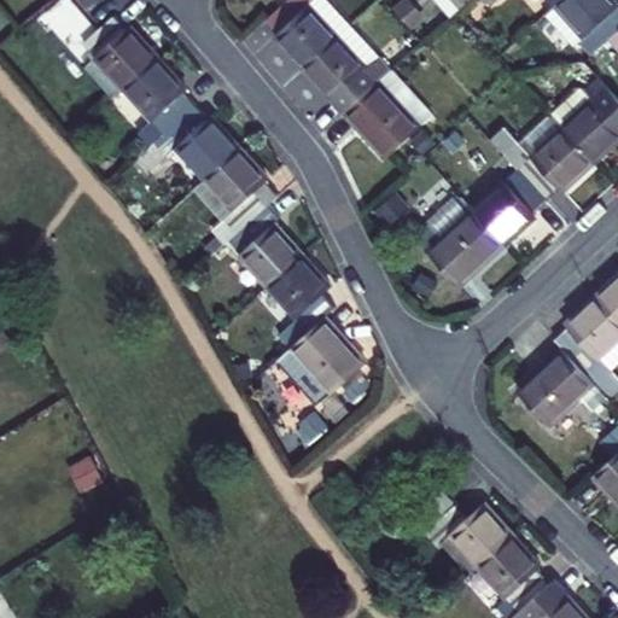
[(275,36),(303,69),(350,27),(326,0),(287,0),(266,21),(278,34),(275,36)]
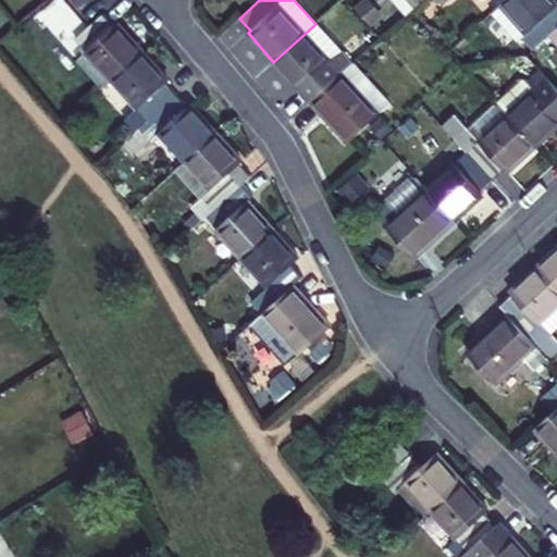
[(532,51),(547,37),(556,28),(556,5),(552,0),(506,0),(502,5),(491,14),(517,42),(521,38),(532,51)]
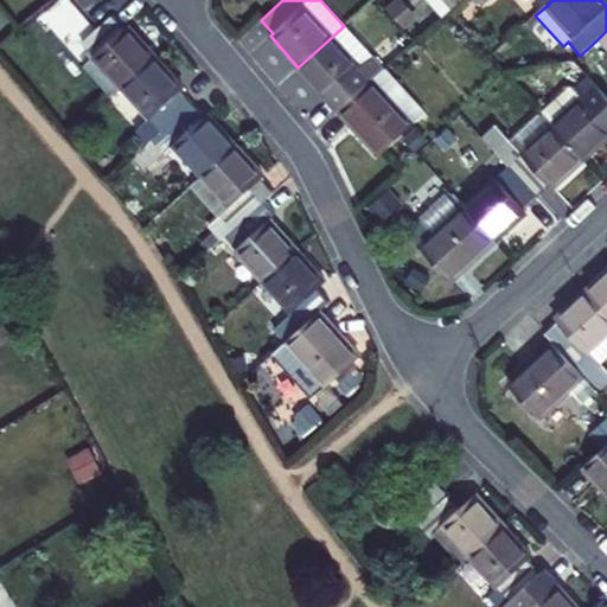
[(112,98),(122,89),(155,58),(128,26),(125,30),(113,16),(96,31),(82,44),(94,58),(83,68),(112,98)]
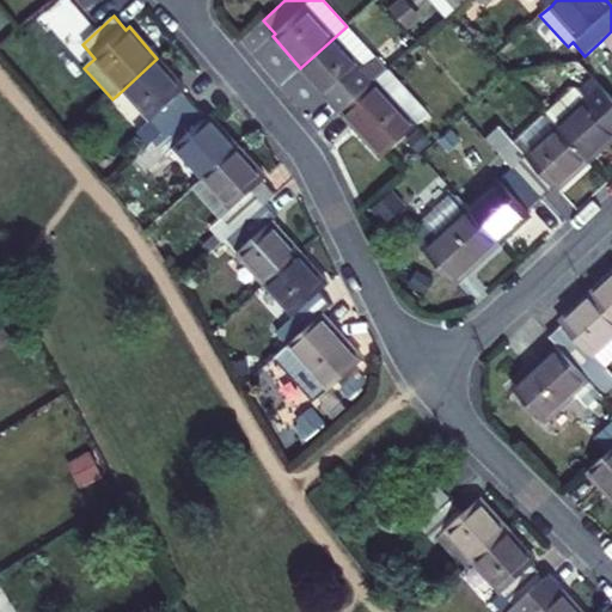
[(343,110),(375,83),(386,71),(347,26),(300,68),(330,99),(332,98),(343,110)]
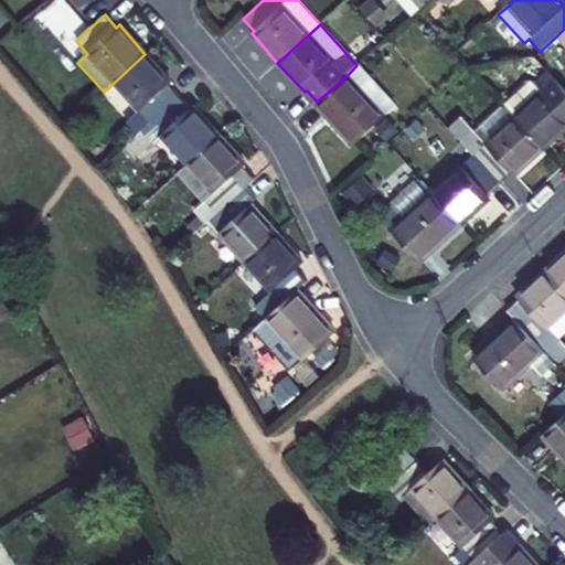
[(564,29),(555,38),(564,48),(564,29)]
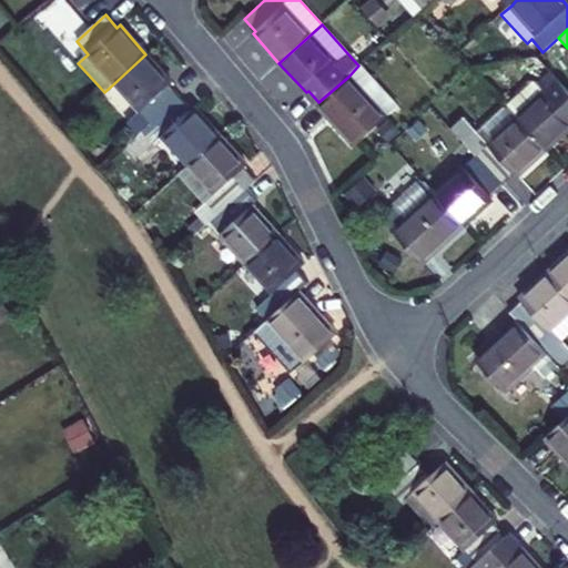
[(114,83),(151,125),(181,98),(169,85),(172,83),(145,54),(114,83)]
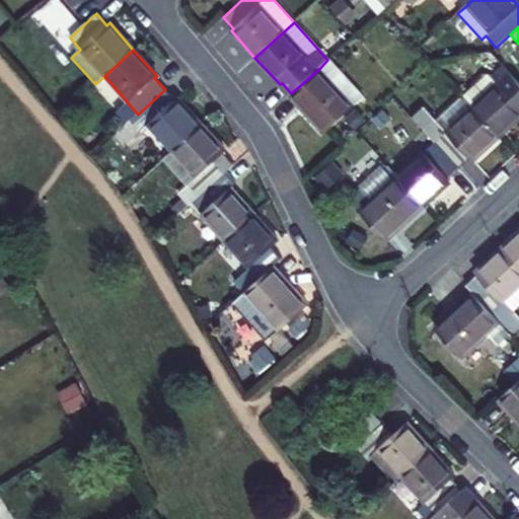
[(518,83),(504,68),(492,78),(490,75),(462,98),(499,138),(518,120),(518,83)]
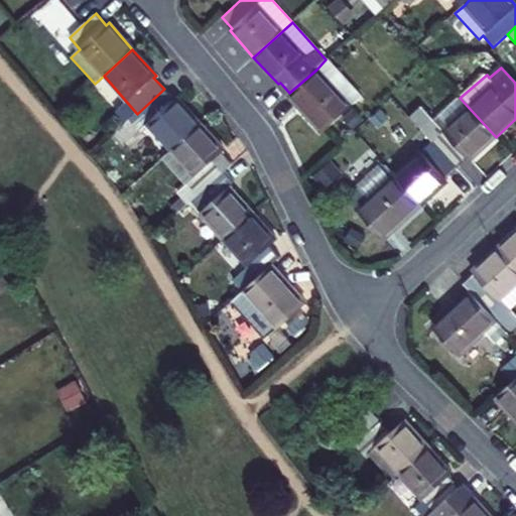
[(321,132),(350,107),(316,70),(289,93),(287,95),(321,132)]
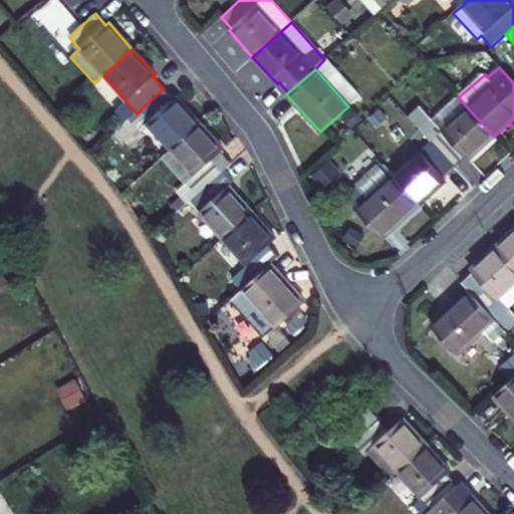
[(147,124),(171,151),(199,123),(176,98),(174,99),(164,88),(137,113),(131,118),(138,127),(141,130),(147,124)]
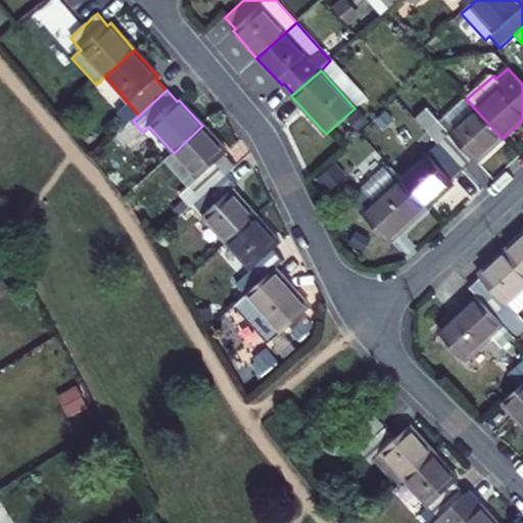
[(477,163),(503,139),(466,99),(465,98),(439,122),(435,117),(423,129),(428,134),(463,171),(474,160),(477,163)]
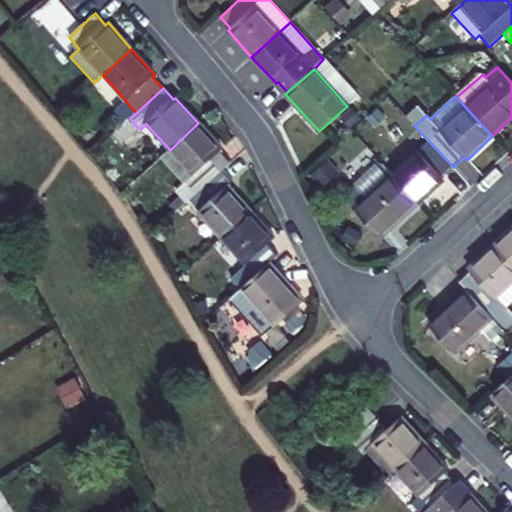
[(109,131),(112,134),(130,118),(127,114),(109,131)]
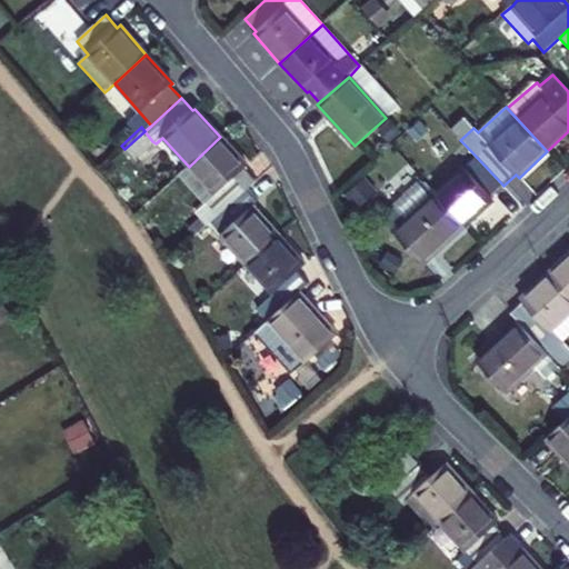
[(132,159),(152,141),(145,131),(125,149),(132,159)]
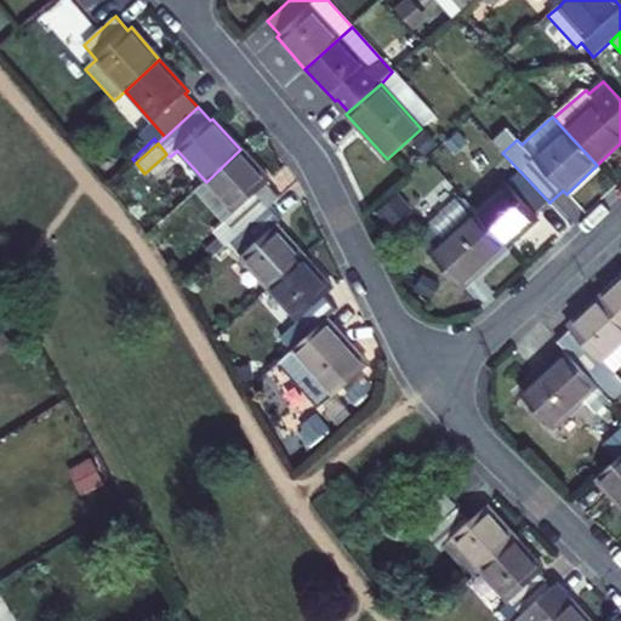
[(226,248),(268,208),(279,199),(267,184),(269,182),(240,149),(206,182),(195,192),(224,223),(214,233),(226,248)]
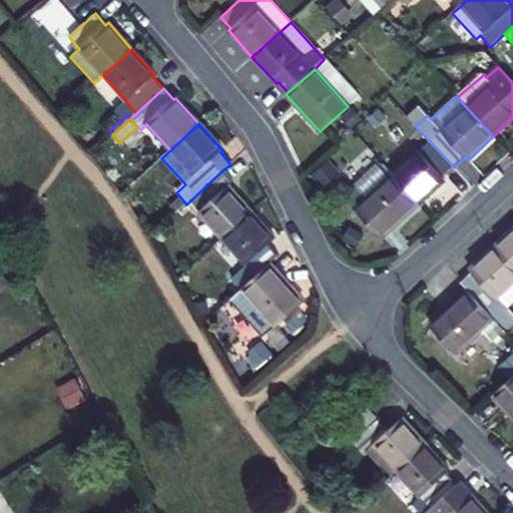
[(443,177),(454,167),(420,131),(382,164),(419,206),(446,180),(443,177)]
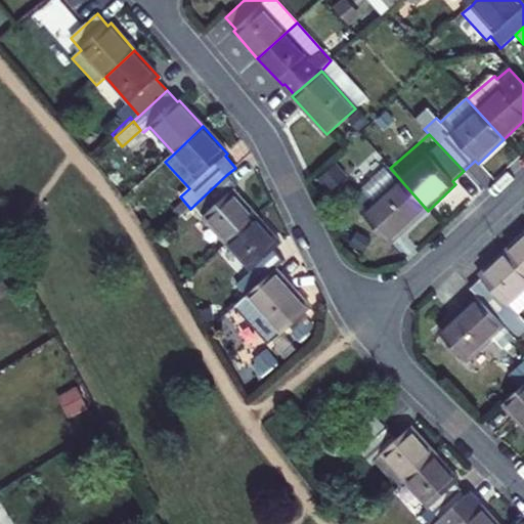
[(315,178),(329,190),(352,167),(339,154),(315,178)]
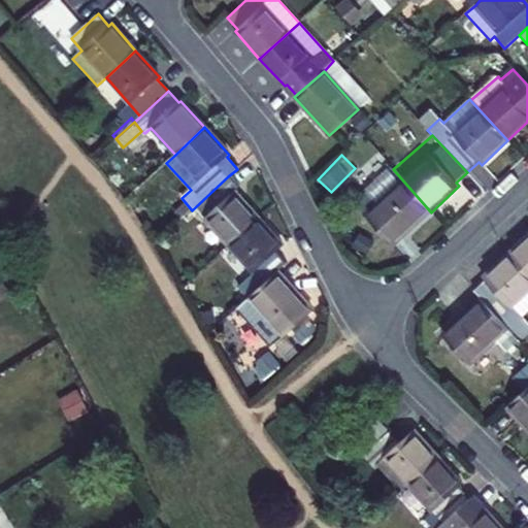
[(393,246),(431,212),(393,169),(355,204),(393,246)]
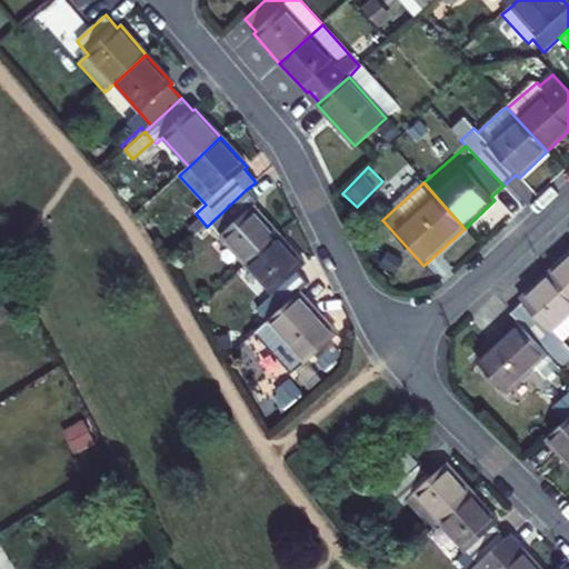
[(220,237),(247,266),(278,238),(252,208),(258,203),(246,190),(207,227),(218,239),(220,237)]
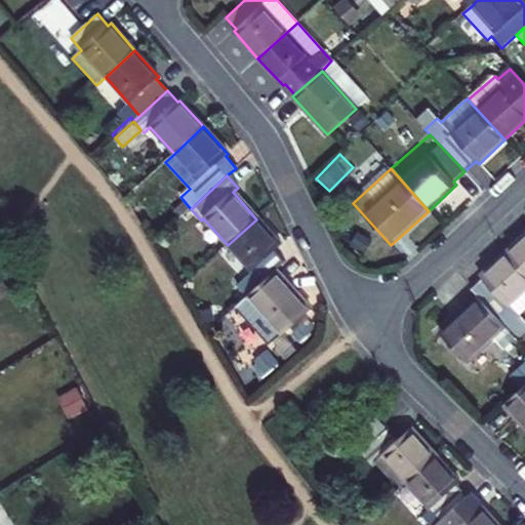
[(236,286),(247,297),(274,273),(264,261),(280,245),(256,219),(228,245),(252,272),(236,286)]
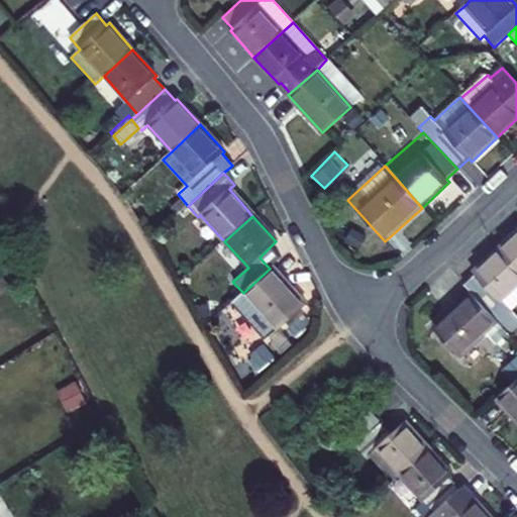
[(516,233),(500,249),(516,268),(516,233)]
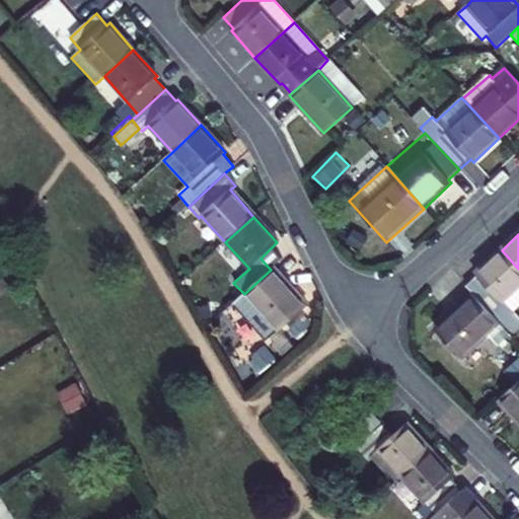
[(512,314),(518,307),(518,269),(502,250),(474,275),(477,278),(466,288),(474,296),(507,331),(518,321),(512,314)]
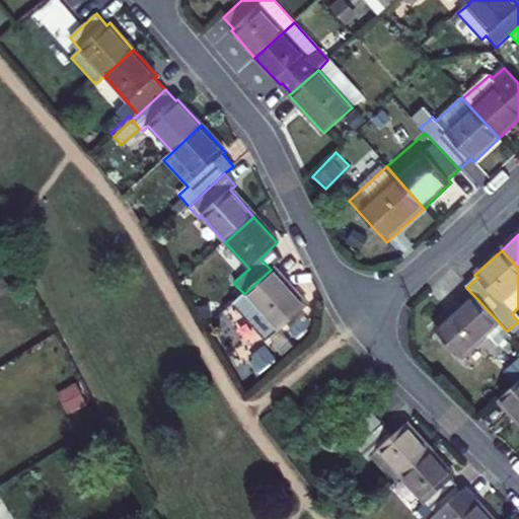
[(306,307),(273,268),(271,270),(244,294),(233,304),(266,339),(275,329),(278,334),(306,307)]
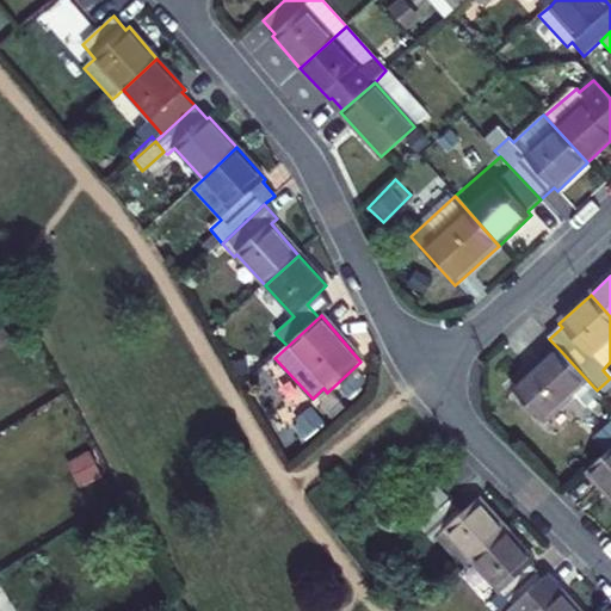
[(599,394),(597,390),(559,349),(512,390),(544,425),(576,395),(586,406),(599,394)]
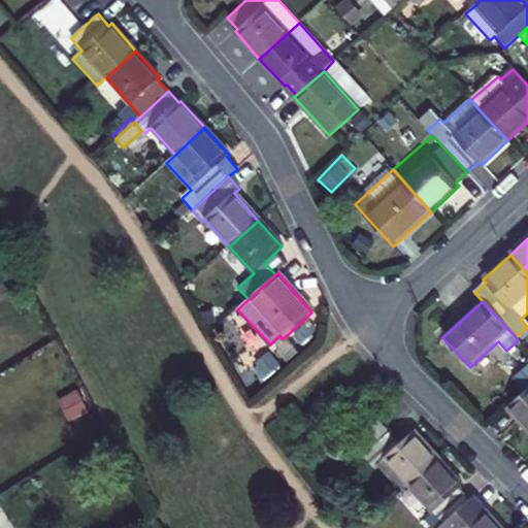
[(527,388),(507,406),(527,429),(527,388)]
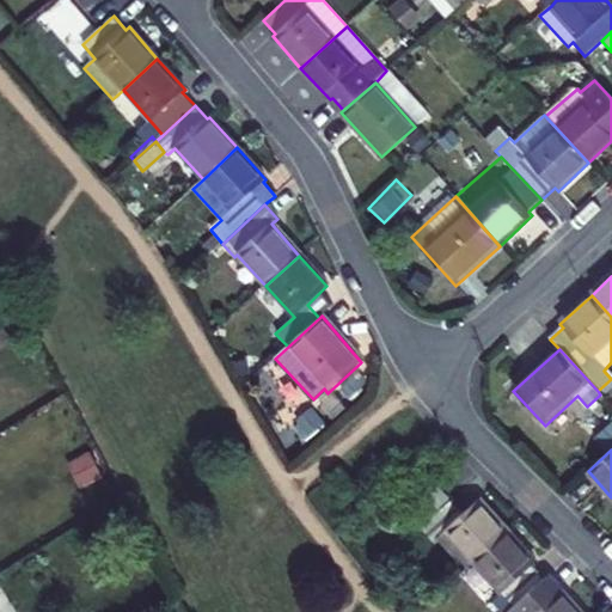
[(344,477),(338,471),(331,478),(337,485),(338,483),(347,493),(352,488),(343,478),(344,477)]
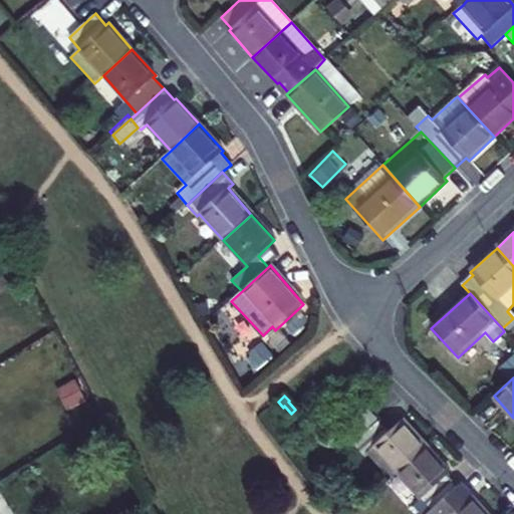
[(376,417),(369,409),(361,416),(368,424),(376,417)]
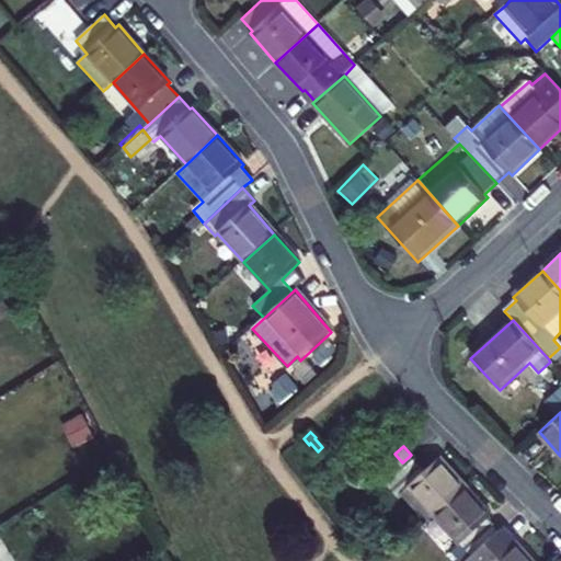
[(405,467),(402,462),(395,454),(390,457),(401,470),(405,467)]
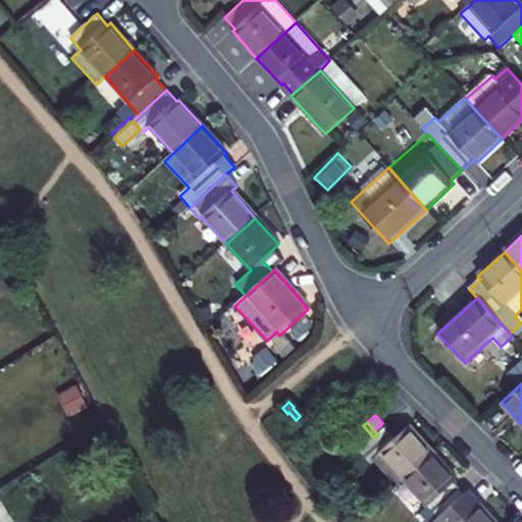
[(378,453),(404,480),(434,453),(410,424),(396,437),(385,426),(377,434),(373,437),(363,448),(358,451),(368,462),(370,459),(378,453)]
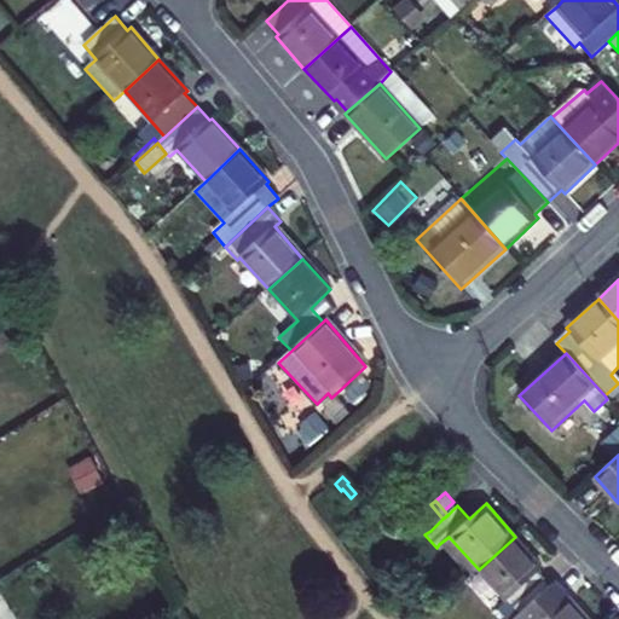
[(431,531),(443,519),(431,504),(427,508),(433,515),(424,522),(431,531)]
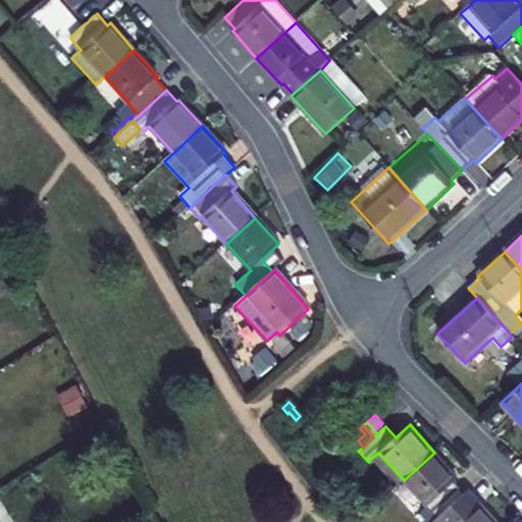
[(378,453),(370,459),(396,487),(404,480),(378,453)]
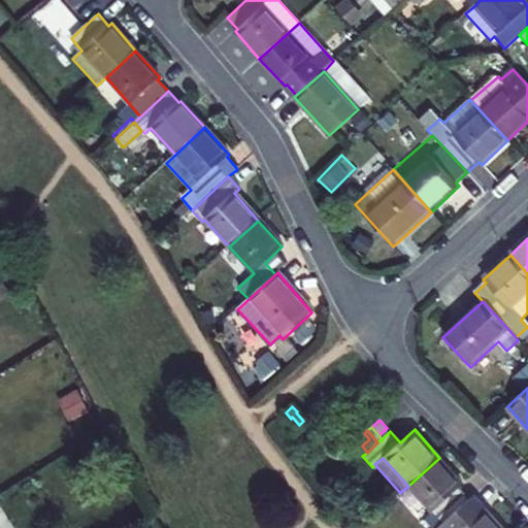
[(400,493),(431,527),(437,527),(471,498),(461,487),(463,486),(439,458),(408,486),(400,493)]
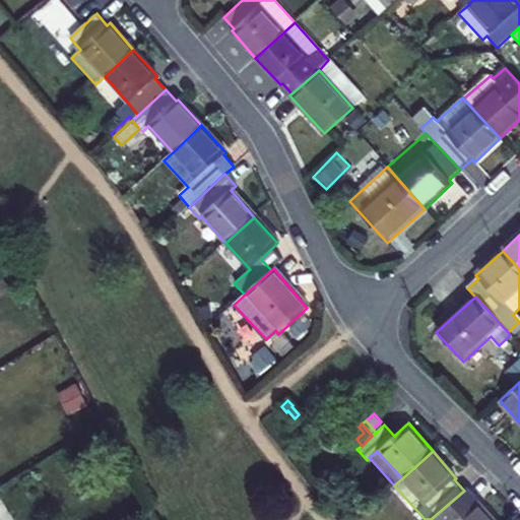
[(431,519),(494,519),(476,500),(474,503),(464,491),(431,519)]
